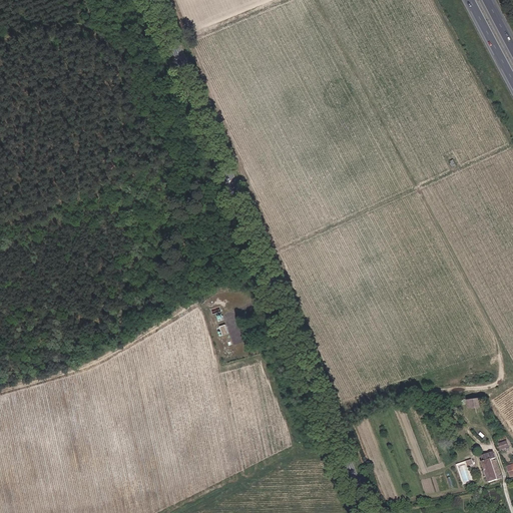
[(221,326),(224,335),(230,333),(227,324),(221,326)]
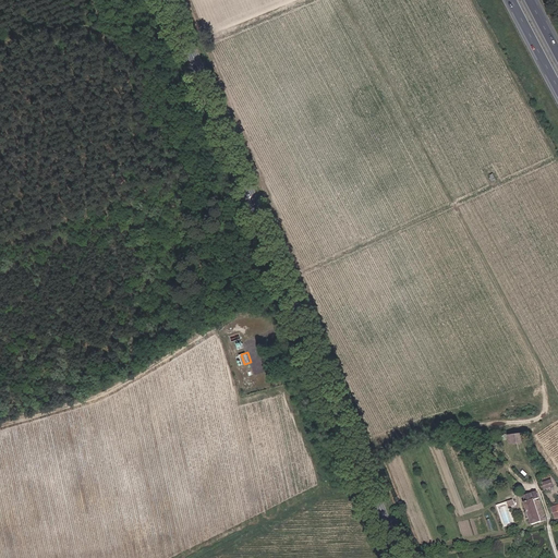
[(239,353),(233,355),(237,365),(243,363),(239,353)]
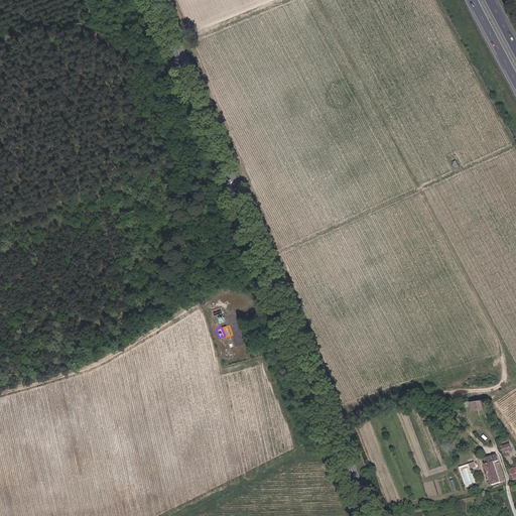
[(502,445),(505,452),(513,448),(510,441),(502,445)]
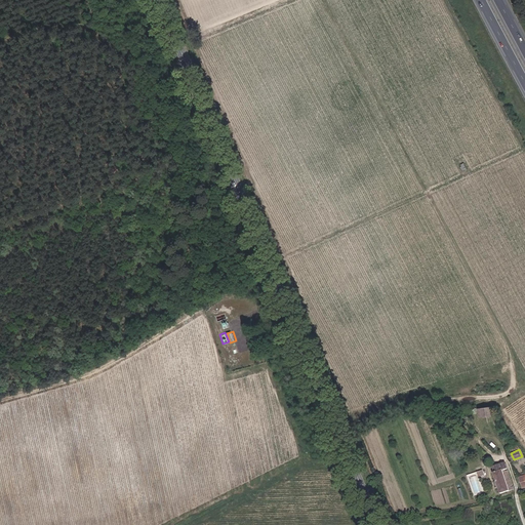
[(498,475),(497,473),(494,469),(488,471),(490,476),(488,477),(495,495),(509,491),(501,474),(498,475)]
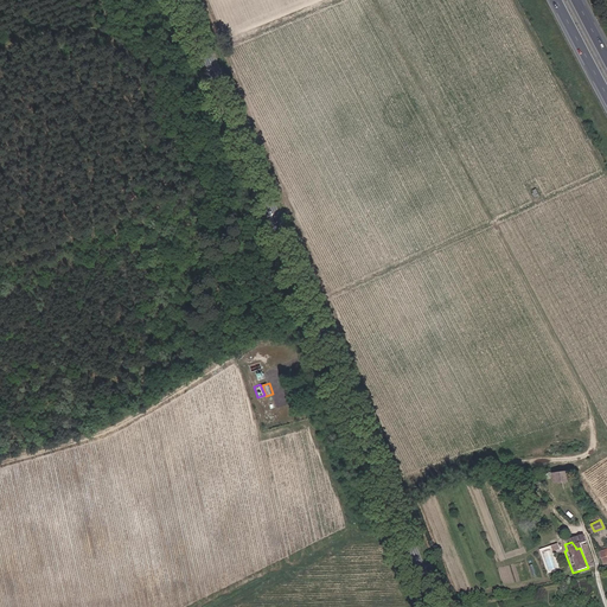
[(558,569),(554,551),(561,549),(560,543),(542,548),(548,572),(558,569)]
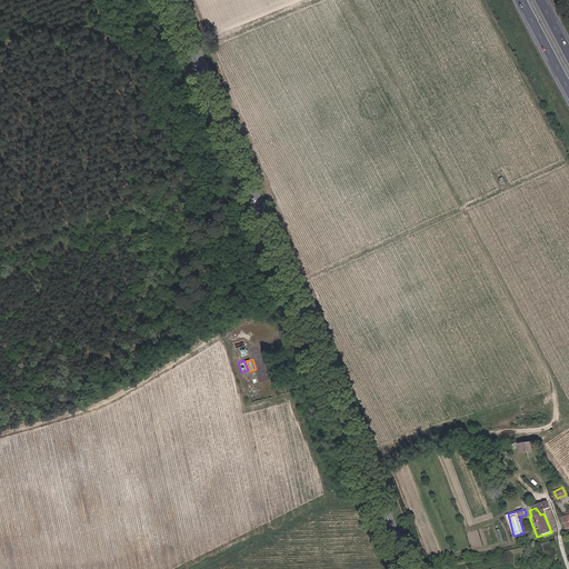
[(556,520),(560,530),(568,527),(568,525),(566,516),(556,520)]
